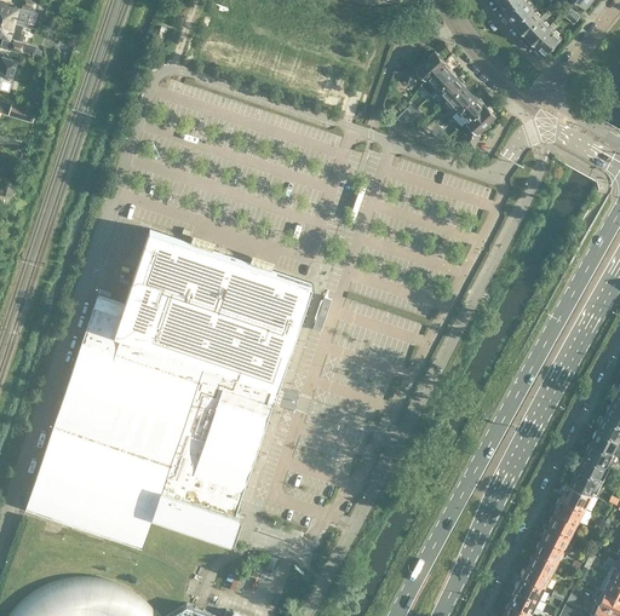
[(503,0),(498,4),(505,15),(506,15),(524,0),(503,0)]
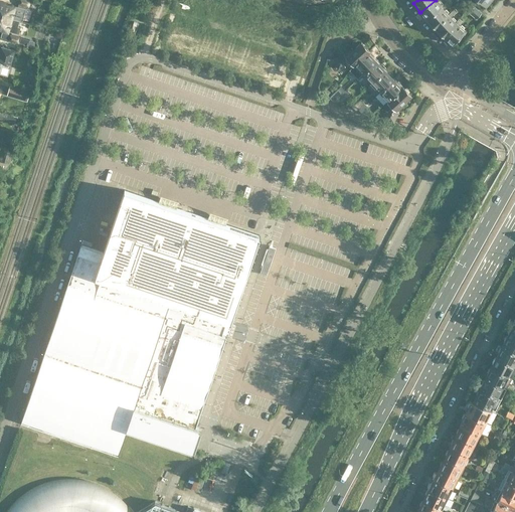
[(436,0),(420,12),(427,21),(442,8),(438,4),(440,1),(439,0),(436,0)]
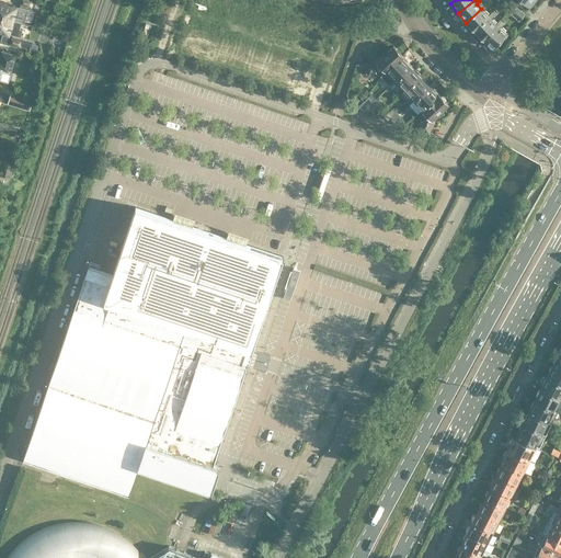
[(517,0),(519,1),(518,1),(525,8),(526,7),(529,9),(533,6),(534,6),(537,2),(536,0),(517,0)]
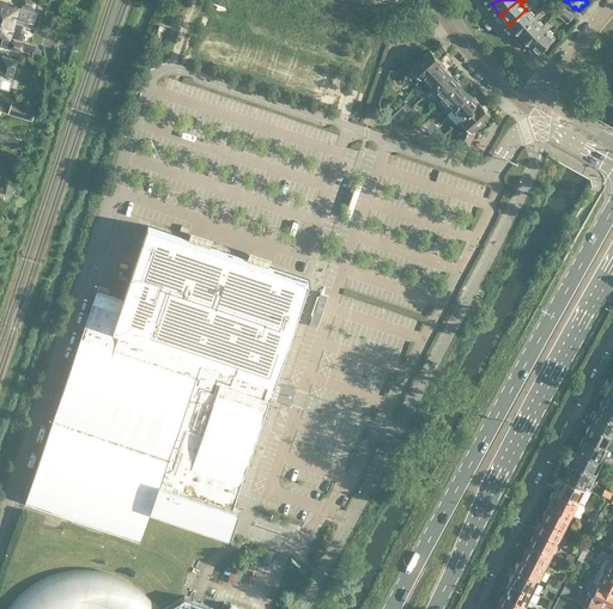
[(23,8),(35,11),(36,5),(24,1),(23,8)]
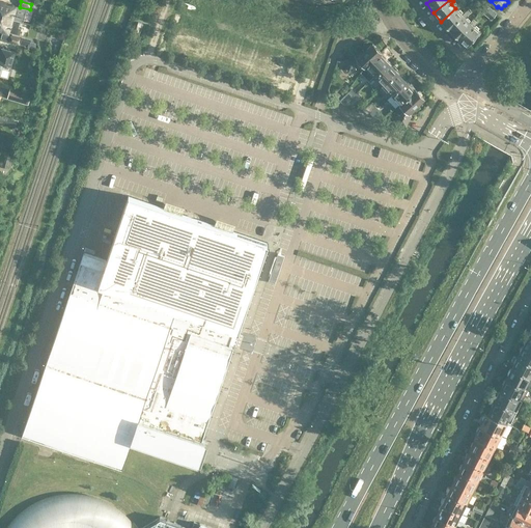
[(455,8),(441,22),(443,25),(448,31),(463,17),(458,12),(466,6),(463,3),(455,8)]
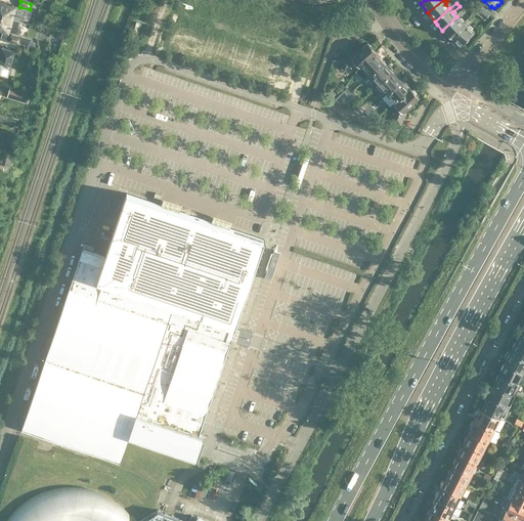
[(0,5),(0,18),(12,23),(19,25),(23,26),(27,12),(18,10),(0,5)]
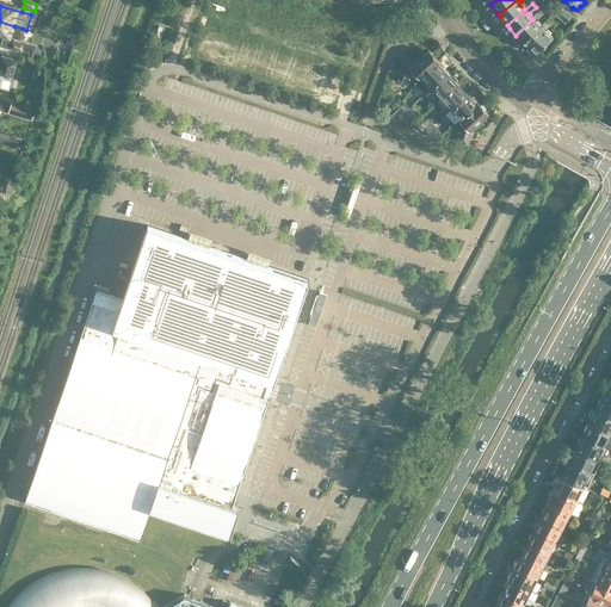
[(556,19),(562,23),(565,25),(571,19),(567,17),(568,16),(563,11),(556,19)]
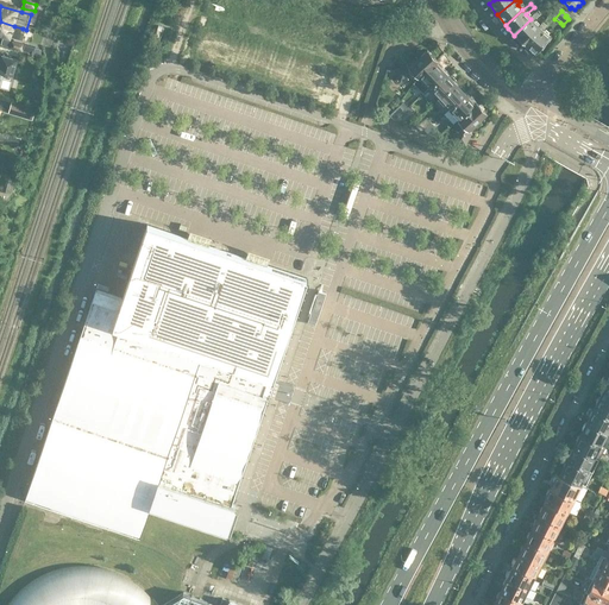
[(531,19),(514,36),(523,46),(525,45),(539,30),(540,29),(534,23),(540,18),(537,14),(531,19)]
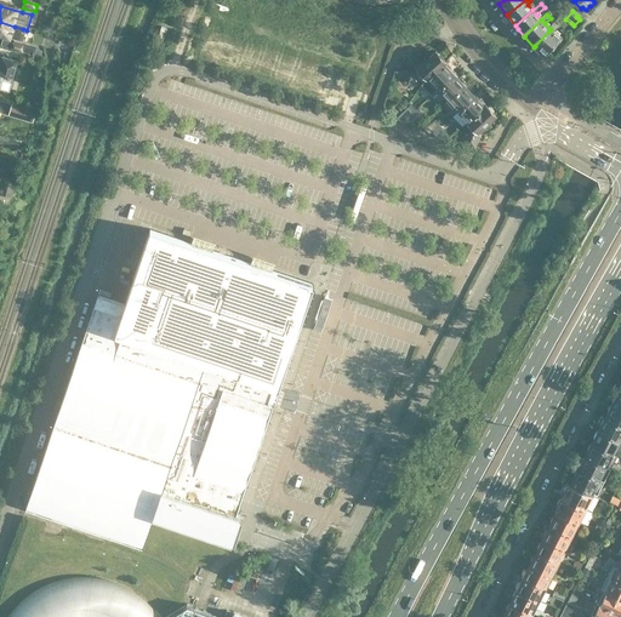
[(0,22),(0,38),(10,41),(23,45),(24,36),(22,35),(23,29),(15,27),(0,22)]
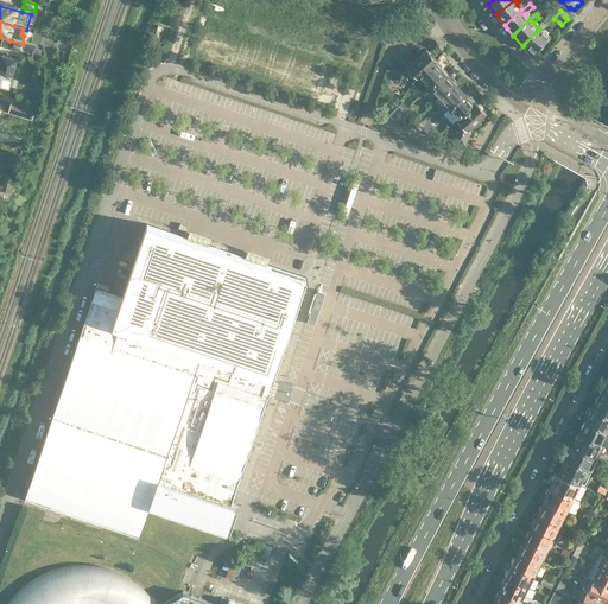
[(538,30),(524,45),(534,55),(543,45),(544,46),(550,40),(549,39),(550,38),(544,32),(545,30),(542,26),(539,29),(538,30)]
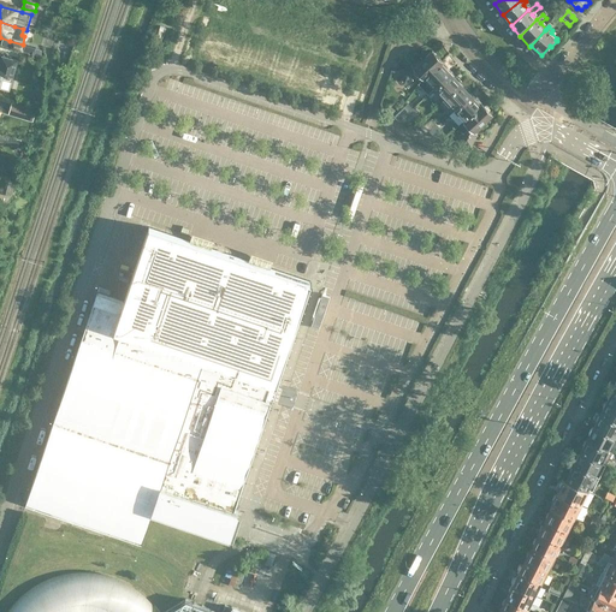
[(161,43),(166,30),(163,29),(160,28),(155,42),(158,43),(161,43)]
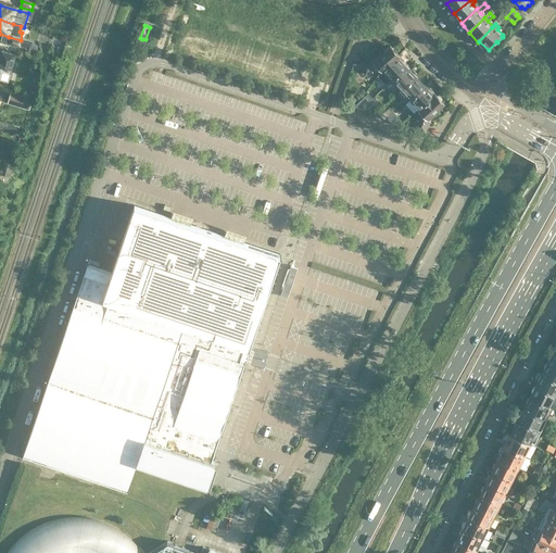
[(9,47),(21,50),(22,44),(11,40),(9,47)]
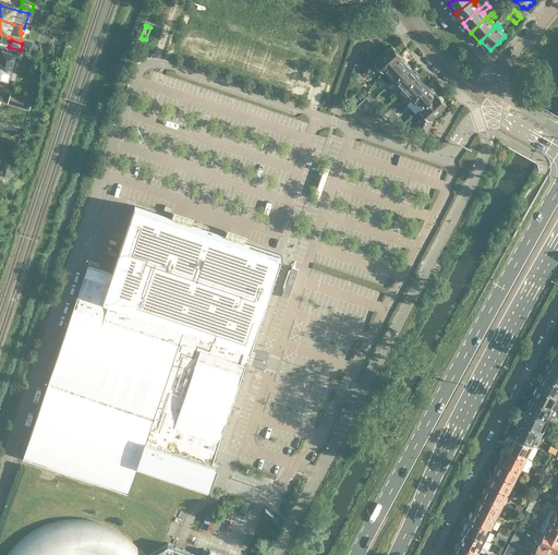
[(374,62),(362,67),(362,68),(366,79),(368,77),(370,77),(374,75),(374,73),(377,71),(379,69),(384,74),(401,59),(391,49),(381,59),(379,57),(374,62)]
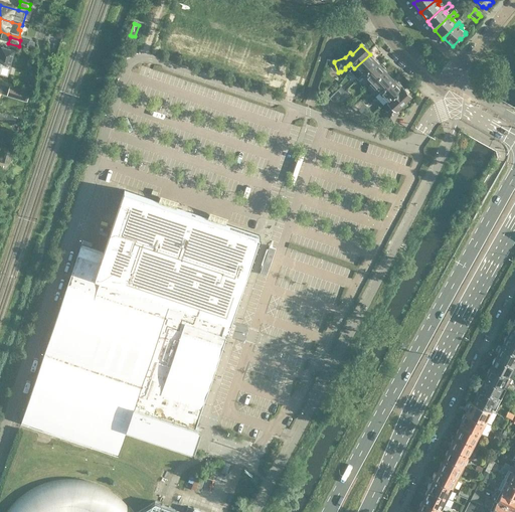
[(1,50),(0,55),(0,65),(9,69),(14,54),(1,50)]
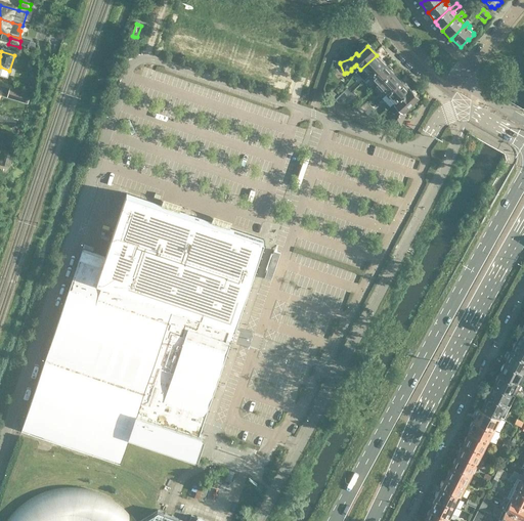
[(360,70),(357,73),(365,82),(369,78),(383,64),(380,61),(381,60),(377,55),(361,69),(360,70)]
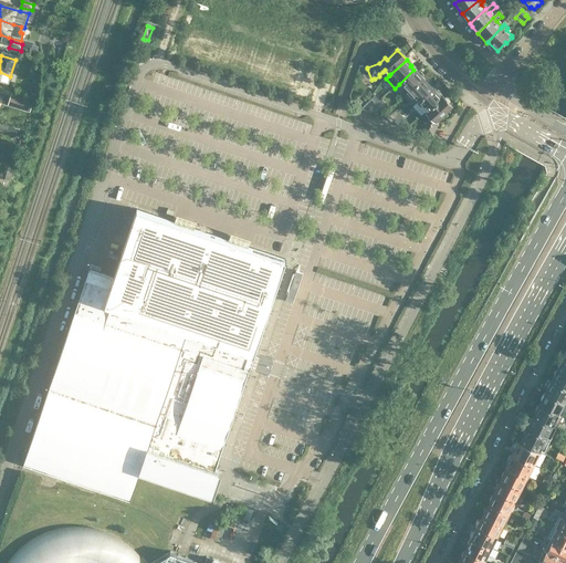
[(413,70),(399,84),(408,93),(425,79),(419,73),(418,74),(413,70)]
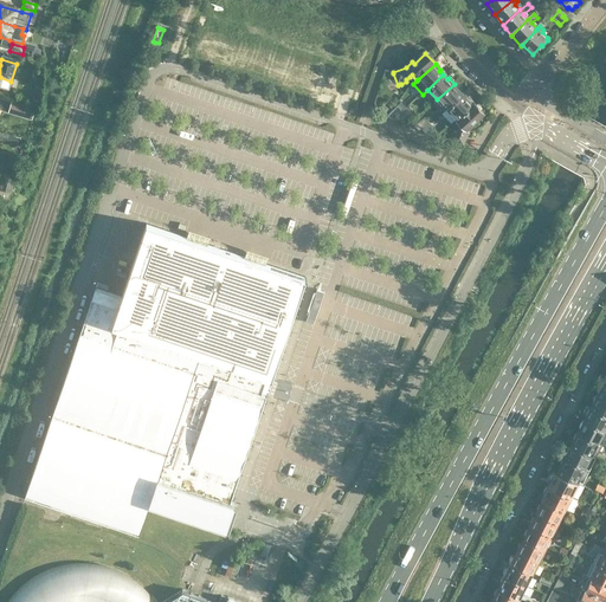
[(455,84),(437,99),(447,111),(463,96),(458,91),(459,90),(455,84)]
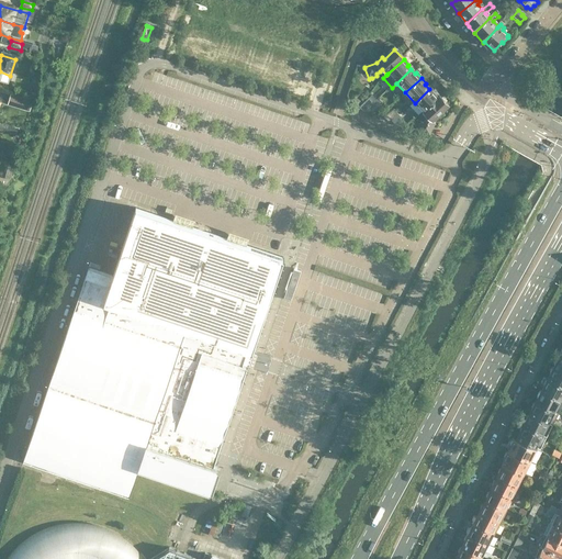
[(429,89),(415,103),(424,112),(423,112),(424,113),(440,98),(434,91),(433,92),(429,89)]
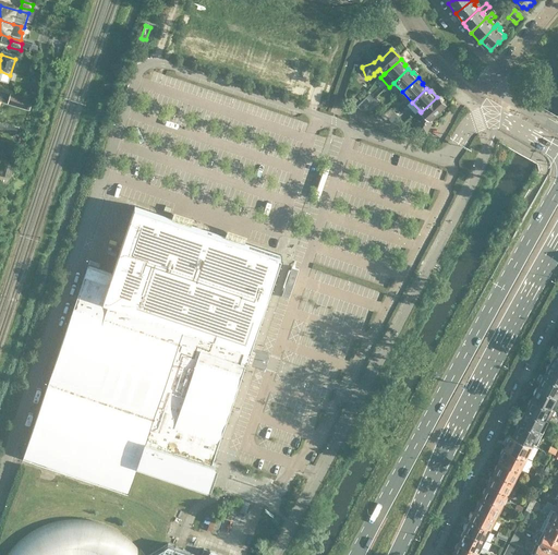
[(4,101),(19,106),(21,99),(5,95),(4,101)]
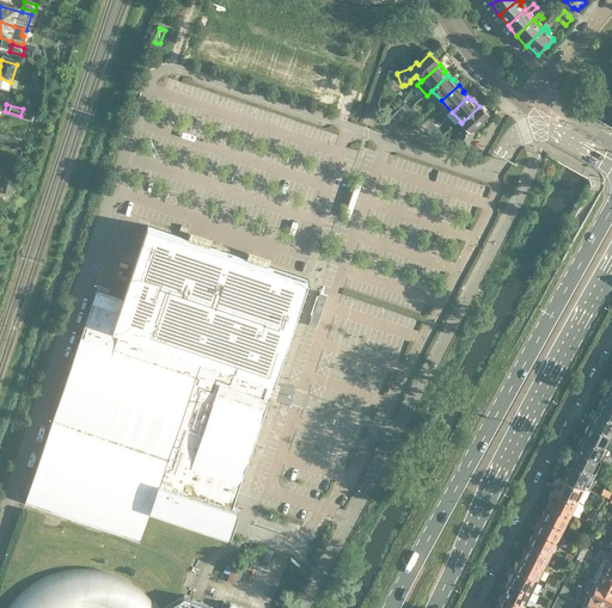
[(405,106),(392,118),(397,124),(399,122),(410,111),(405,106)]
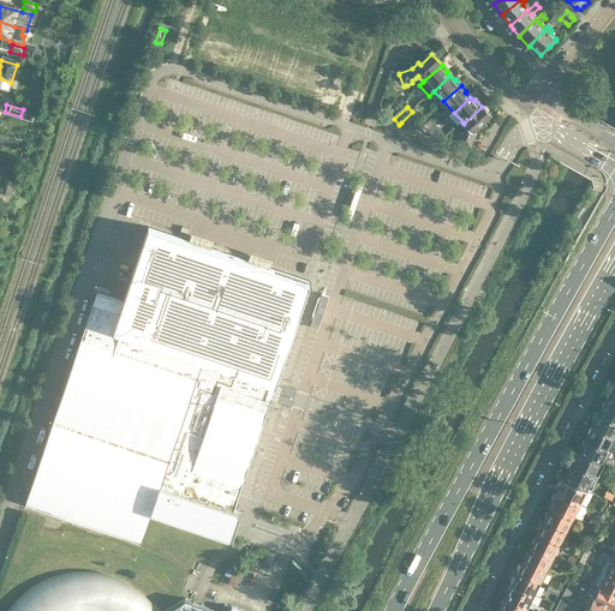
[(458,141),(459,142),(458,143),(470,149),(476,136),(482,131),(479,127),(491,117),(482,107),(464,124),(469,130),(465,132),(464,136),(460,135),(458,141)]
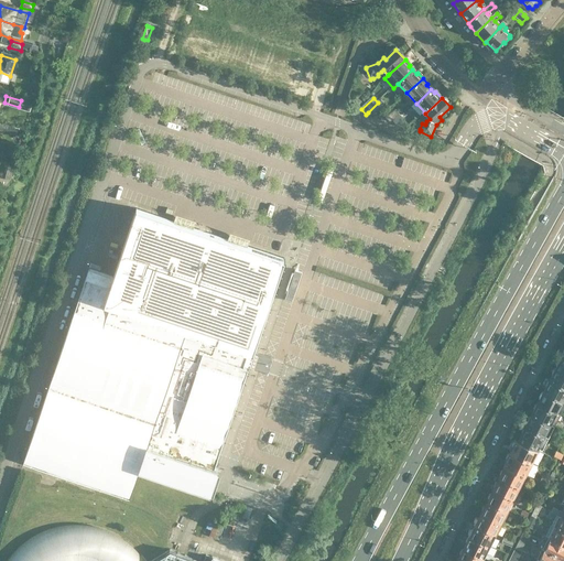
[(368,112),(372,117),(384,106),(380,100),(368,112)]
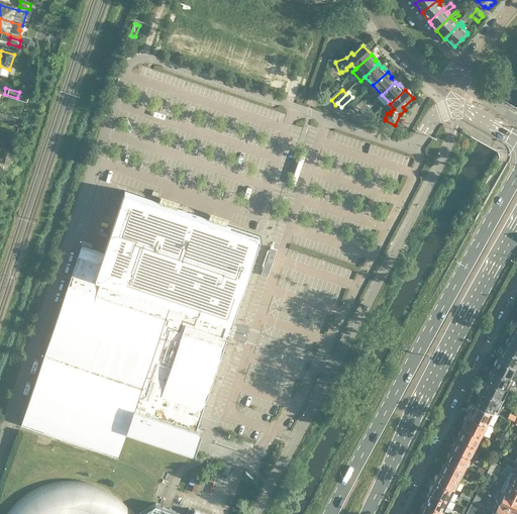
[(363,102),(353,109),(357,114),(359,112),(367,107),(363,102)]
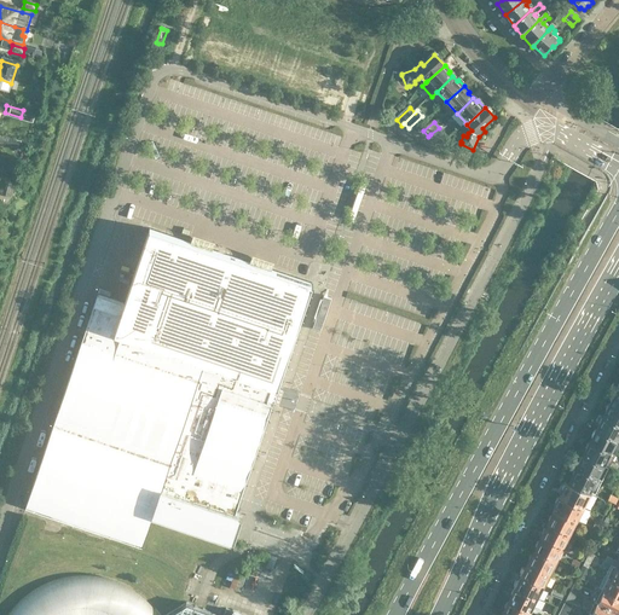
[(439,128),(431,134),(435,139),(446,131),(443,125),(439,128)]
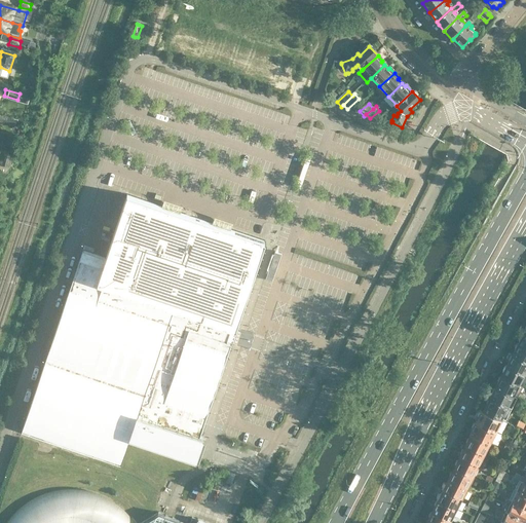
[(0,123),(15,127),(17,121),(0,116),(0,123)]
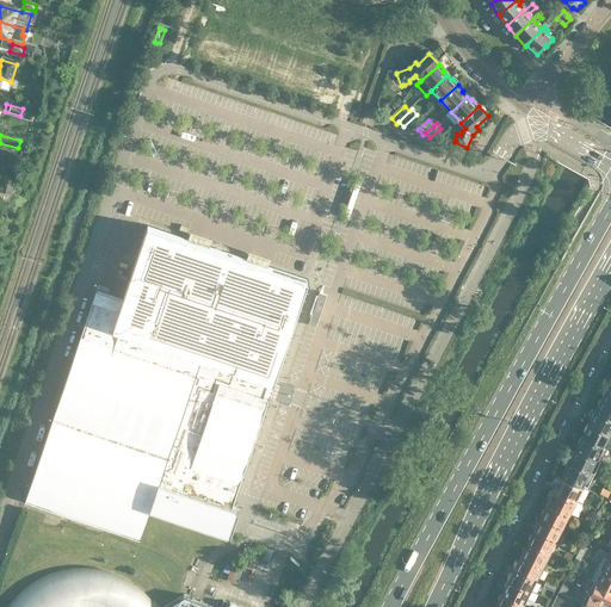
[(24,503),(25,505),(141,543),(152,511),(164,514),(165,514),(230,536),(239,514),(235,513),(235,511),(233,509),(270,400),(264,398),(265,391),(269,384),(275,385),(309,283),(267,268),(147,228),(118,313),(92,303),(24,503)]
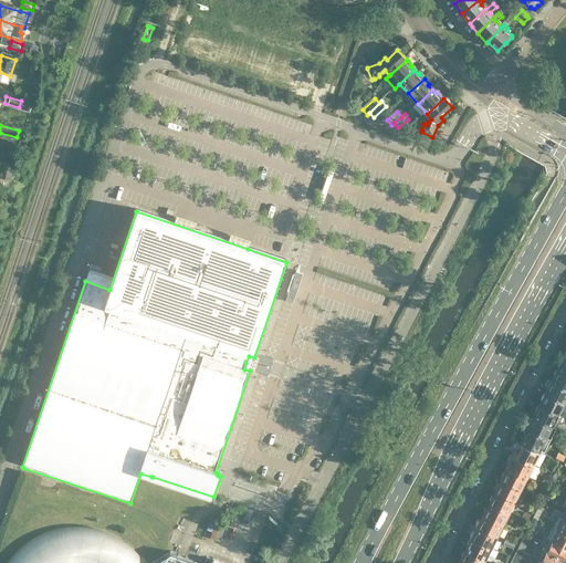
[(178,217),(176,225),(195,229),(197,221),(178,217)]
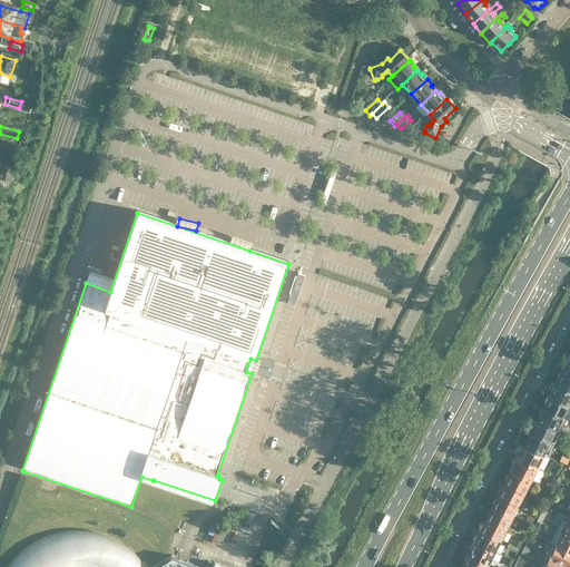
[(231,243),(251,250),(253,243),(234,236),(231,243)]
